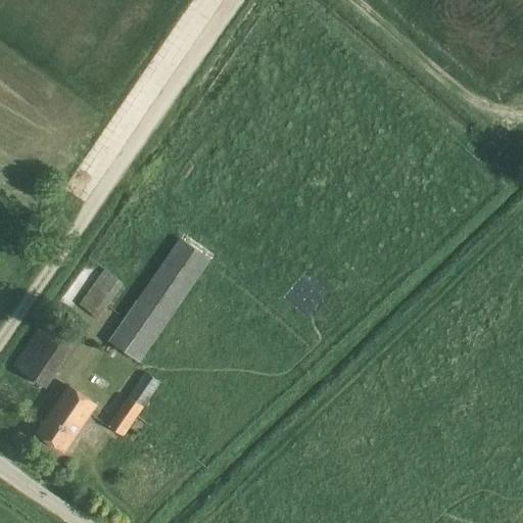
[(109,341),(140,364),(212,259),(181,238),(109,341)]
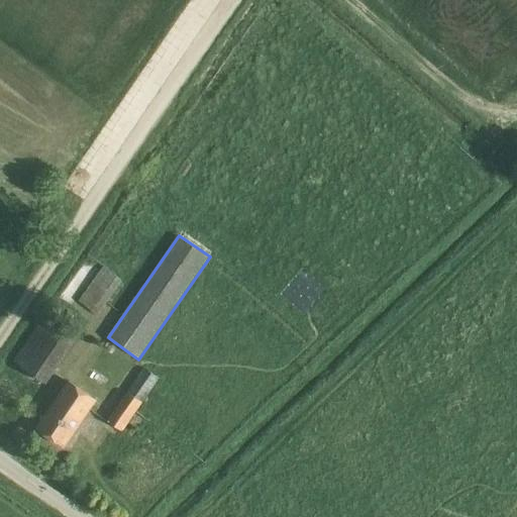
[(97,316),(123,281),(104,267),(78,302),(97,316)]
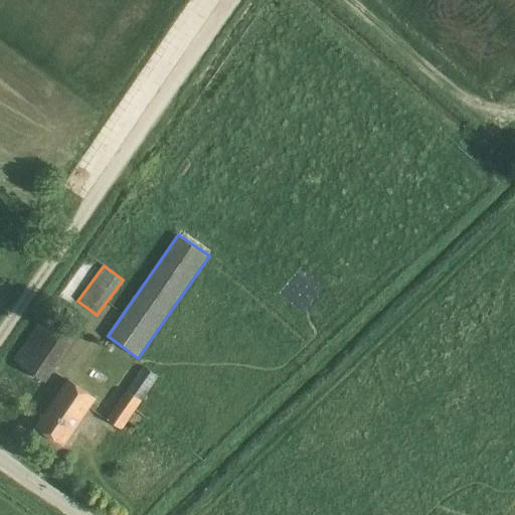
[(46,383),(79,334),(46,311),(13,360),(46,383)]
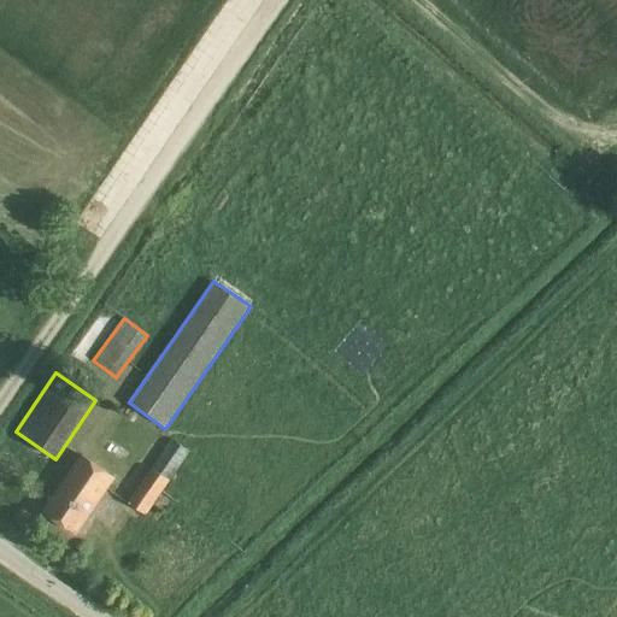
[(128,503),(147,515),(153,505),(163,492),(170,481),(170,480),(191,452),(172,439),(152,468),(128,503)]
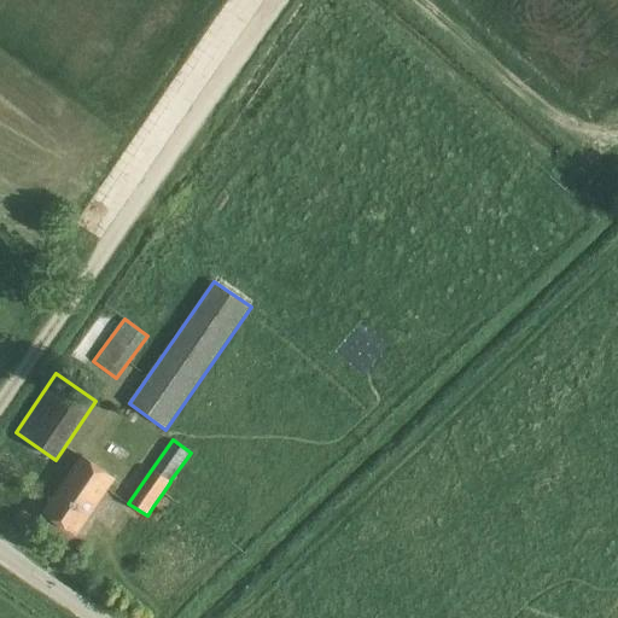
[(115,478),(82,455),(44,512),(76,535),(115,478)]
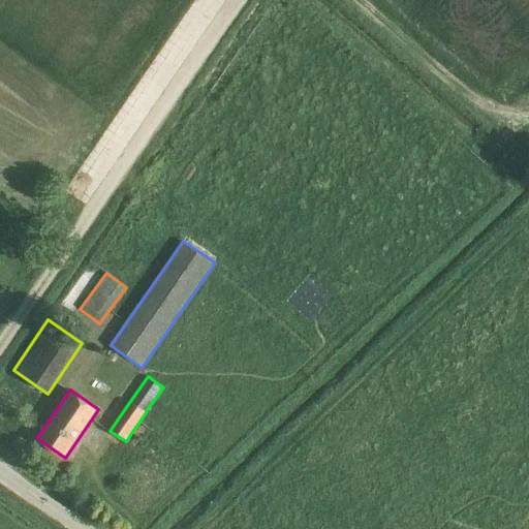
All buildings are outlined.
